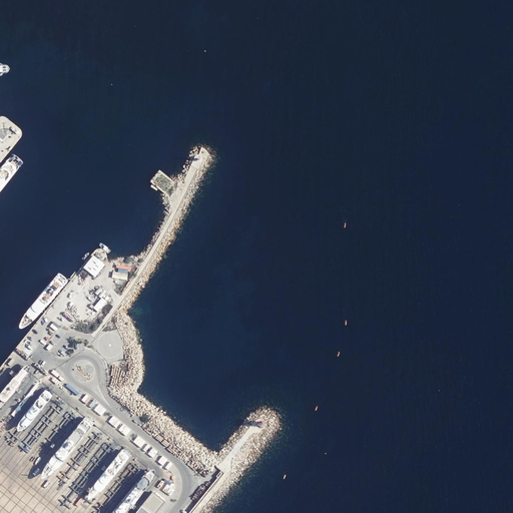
[(93,255),(83,268),(94,277),(104,265),(93,255)]
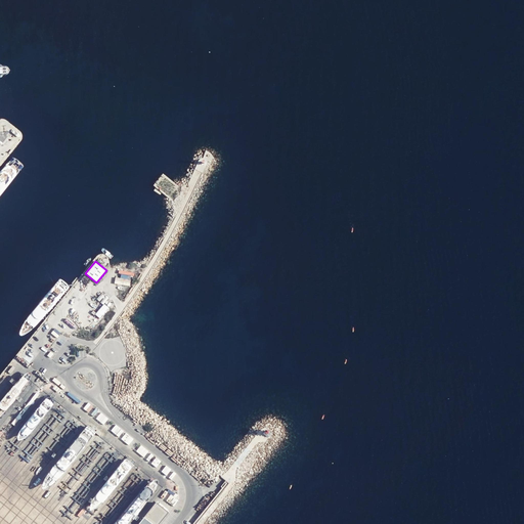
[(108,308),(104,304),(95,314),(100,318),(108,308)]
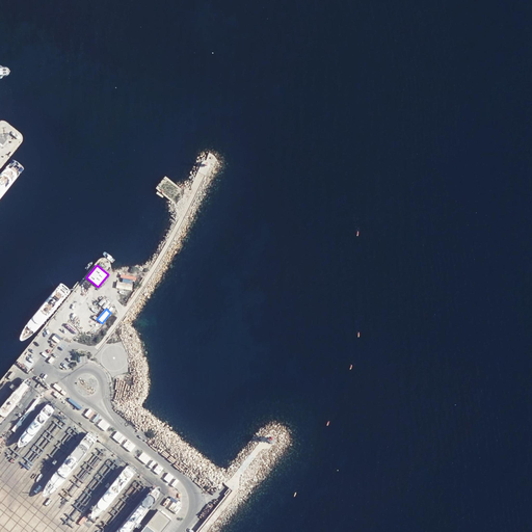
[(38,424),(54,406),(41,394),(24,413),(38,424)]
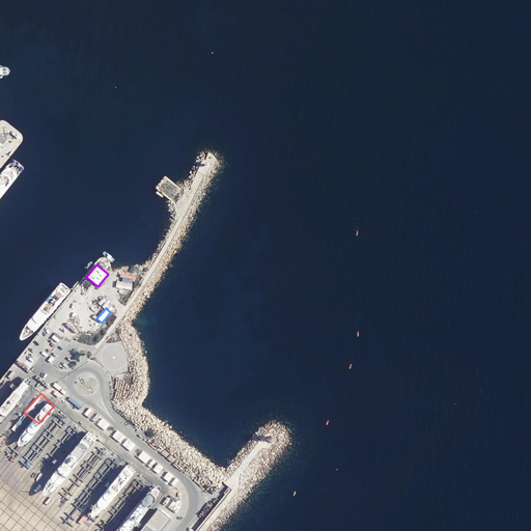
[(30,467),(71,418),(61,411),(38,438),(33,434),(27,441),(33,446),(21,459),(30,467)]
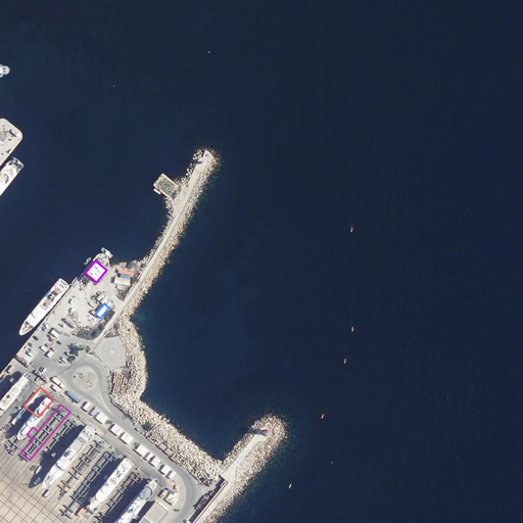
[(73,482),(82,479),(107,446),(109,443),(98,435),(97,431),(76,414),(72,415),(56,434),(53,441),(46,450),(42,461),(44,462),(52,460),(44,482),(44,485),(47,485),(55,483),(60,477),(66,475),(70,477),(73,482)]
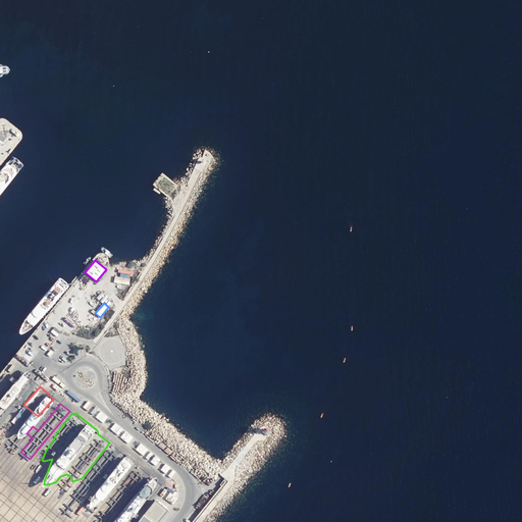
[(107,449),(72,498),(81,504),(116,455),(107,449)]
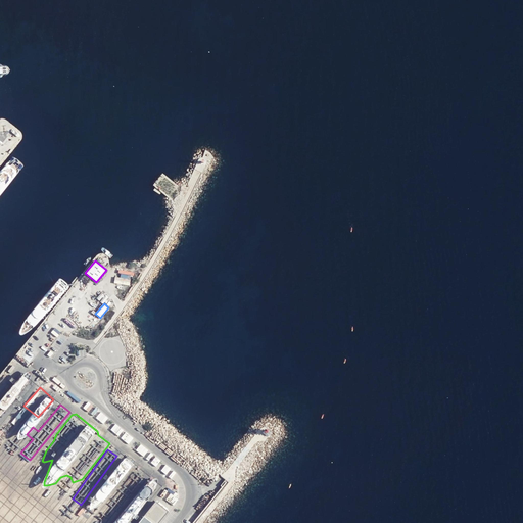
[(137,522),(157,522),(168,511),(155,501),(137,522)]
